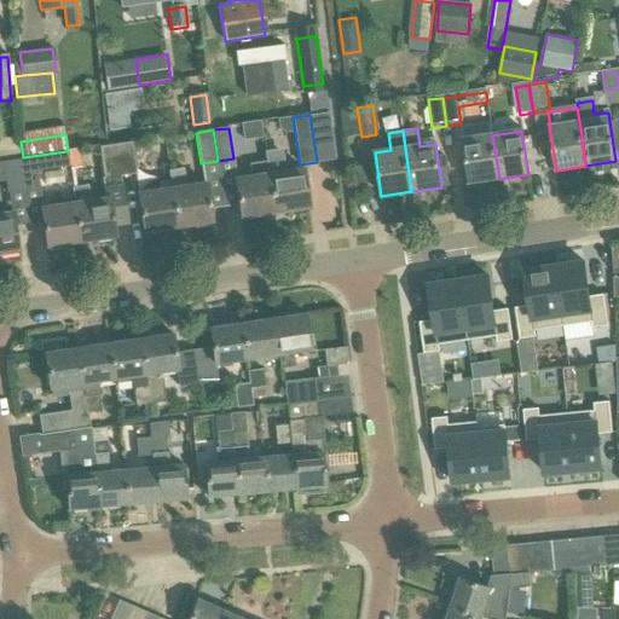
[(499,179),(492,136),(462,140),(468,183),(499,179)]
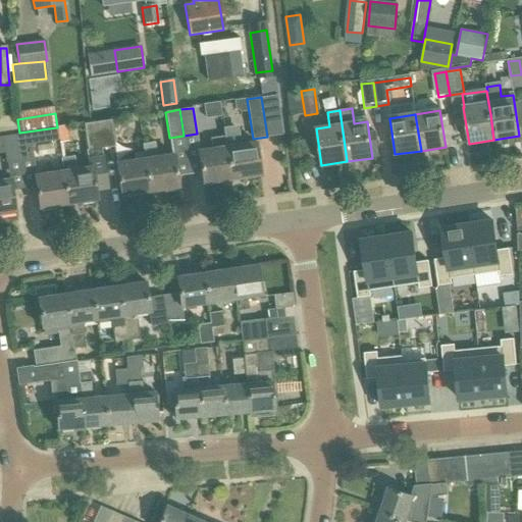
[(114,146),(110,119),(97,121),(97,122),(101,148),(114,146)]
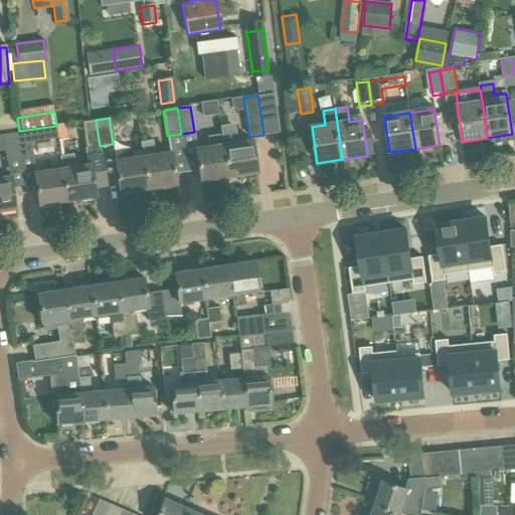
[(87,148),(100,146),(96,121),(96,120),(82,122),(87,148)]
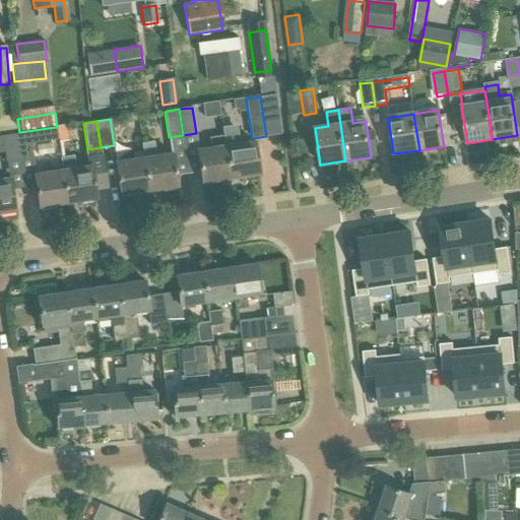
[(56,129),(58,139),(67,138),(65,125),(57,127),(56,127),(56,129)]
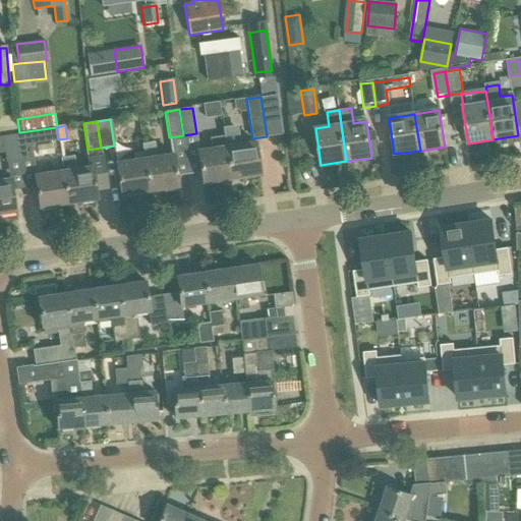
[(19,132),(15,133),(19,160),(33,158),(31,143),(58,139),(56,129),(56,127),(19,132)]
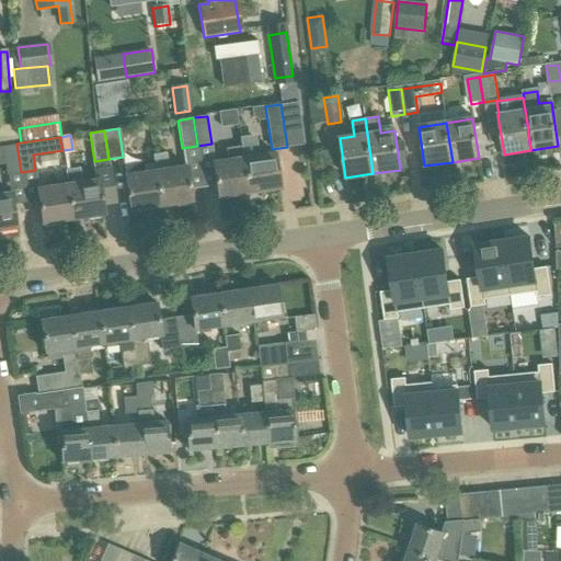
[(241,147),(249,192),(278,187),(274,152),(258,155),(255,137),(240,139),(241,147)]
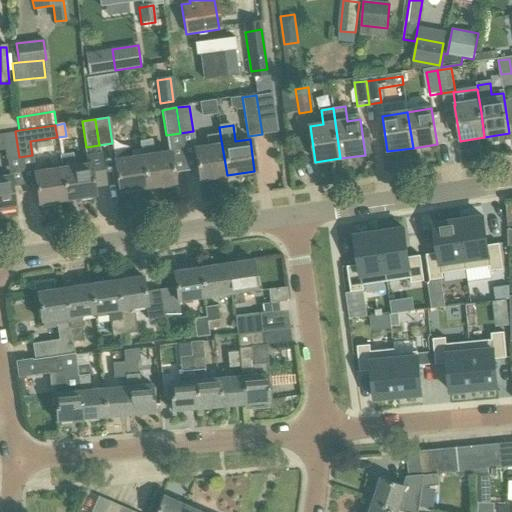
[(19,157),(15,131),(0,132),(0,149),(5,149),(6,159),(19,157)]
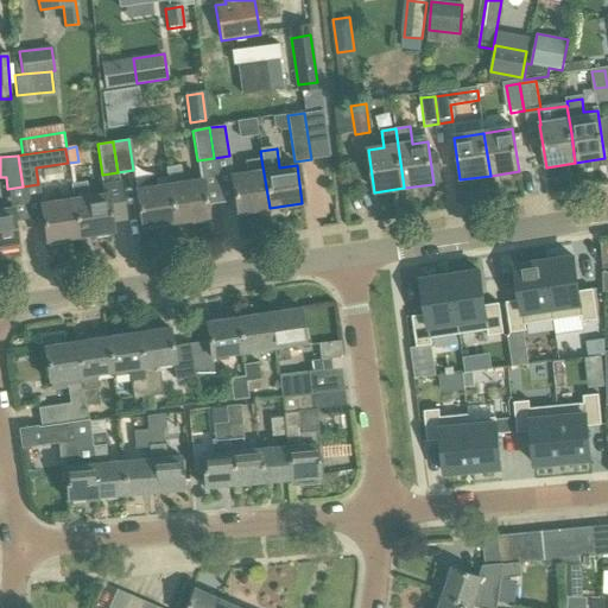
[(270,208),(261,159),(246,163),(248,172),(230,175),(236,213),(270,208)]
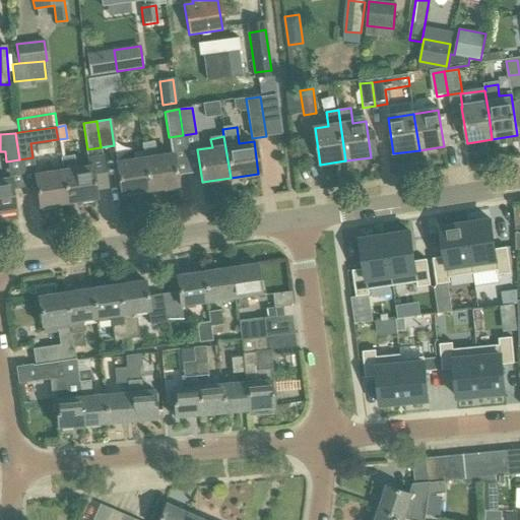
[(143,157),(148,190),(178,186),(173,153),(156,155),(154,141),(141,143),(144,157),(143,157)]
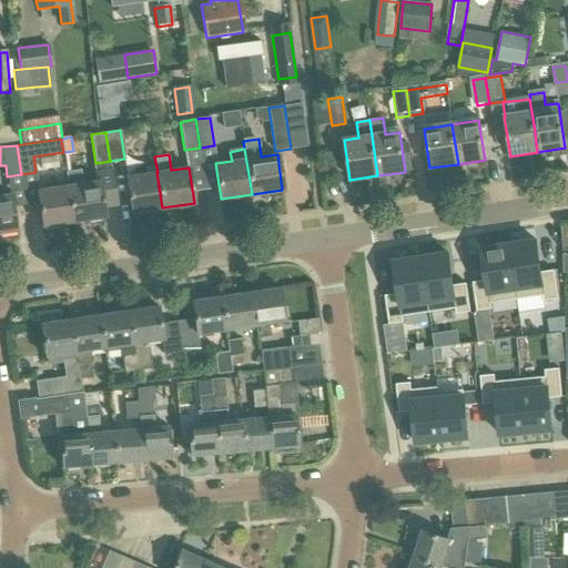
[(66,172),(68,186),(73,221),(105,216),(100,181),(82,184),(81,170),(66,172)]
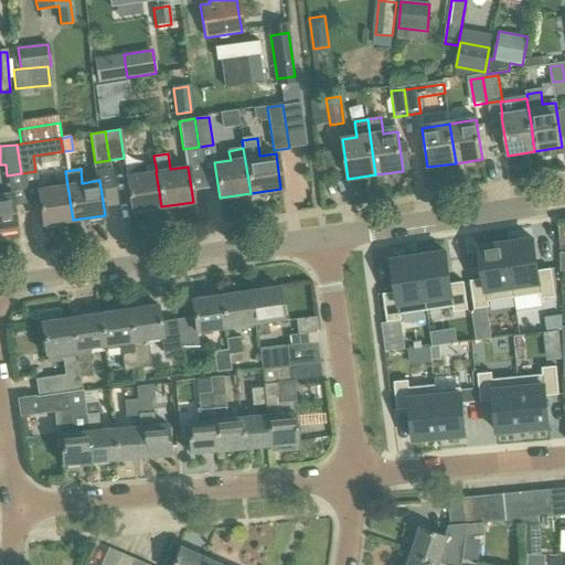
[(161,206),(156,171),(126,177),(130,211),(161,206)]
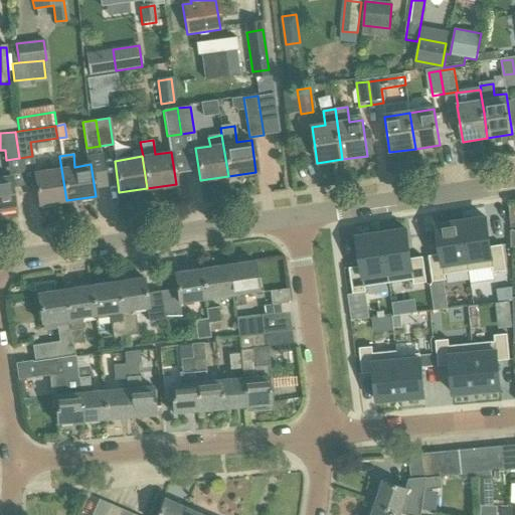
[(33,173),(38,204),(66,200),(61,169),(33,173)]
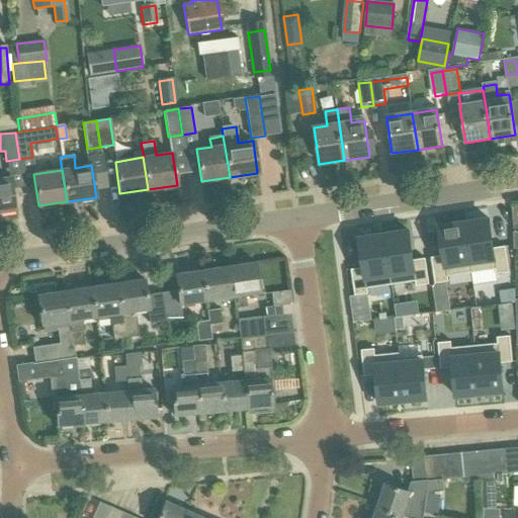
[(0,211),(15,209),(10,177),(0,178),(0,211)]
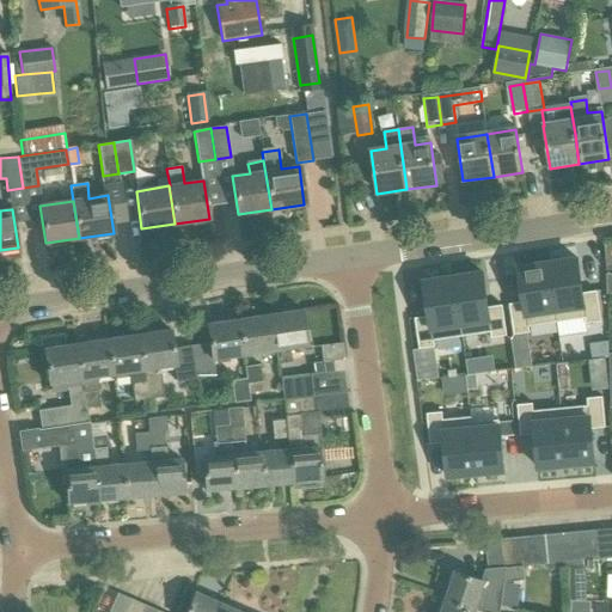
[(577,258),(548,263),(557,323),(586,318),(586,324),(601,322),(598,292),(582,294),(577,258)]
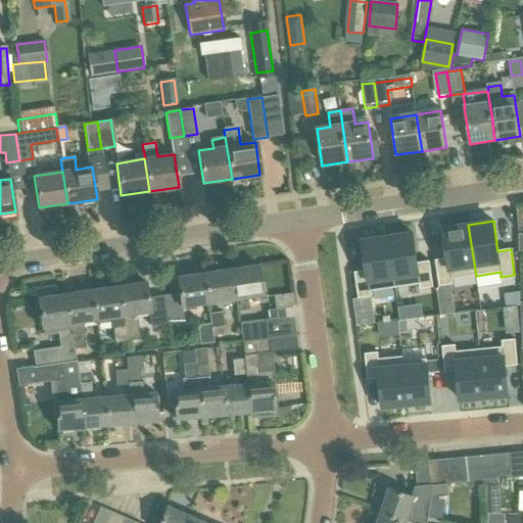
[(447,257),(435,259),(439,286),(453,284),(453,279),(476,276),(468,225),(443,229),(447,257)]
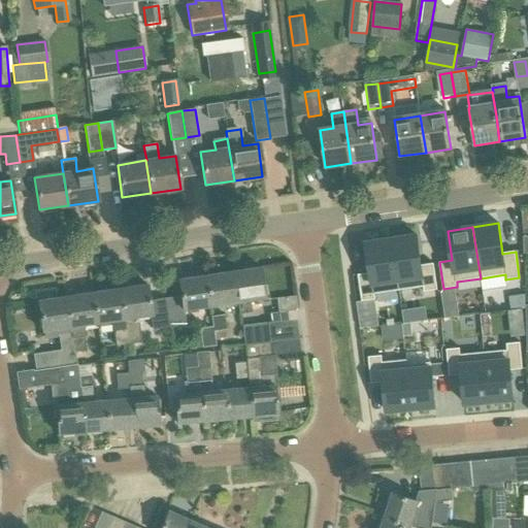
[(417,236),(391,239),(399,291),(423,287),(424,292),(437,290),(433,264),(421,266),(417,236)]
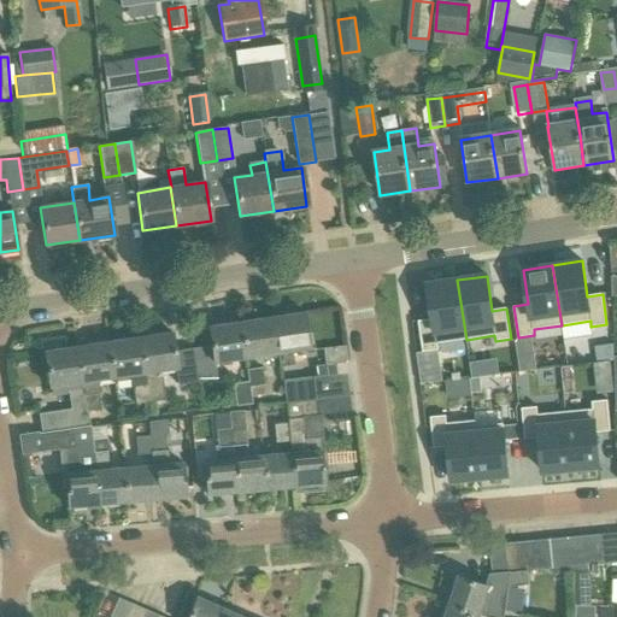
[(433,318),(418,321),(423,352),(439,350),(438,344),(466,340),(457,280),(428,285),(433,318)]
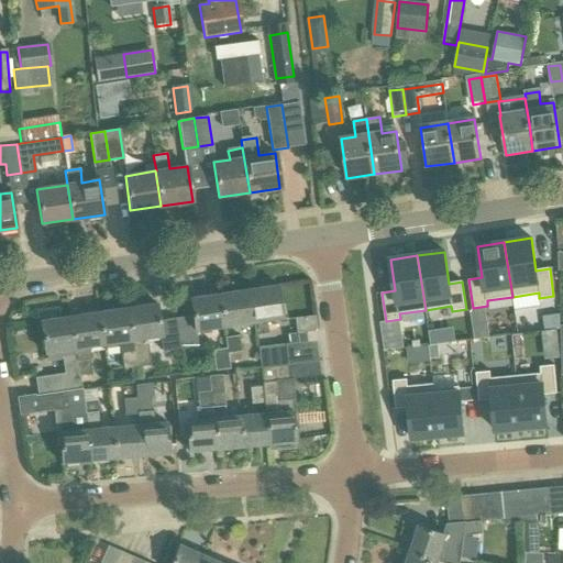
[(247,290),(253,323),(255,335),(268,333),(267,321),(283,319),(277,286),(247,290)]
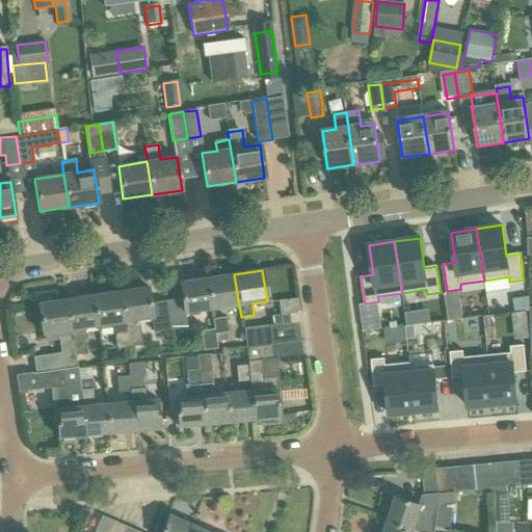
[(234,274),(208,278),(212,310),(239,306),(234,274)]
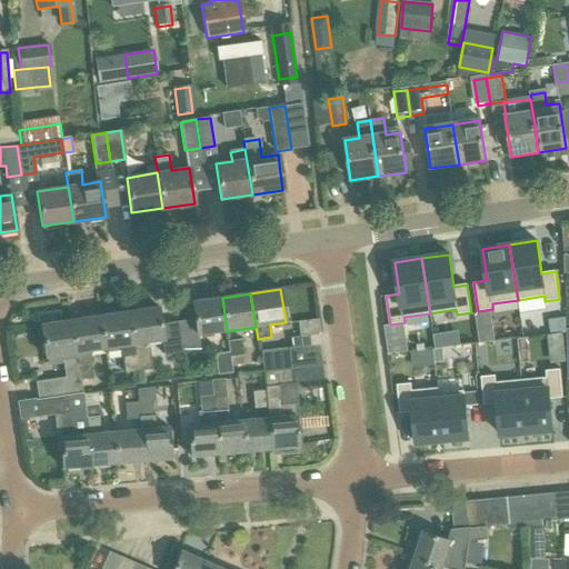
[(196,320),(178,322),(182,355),(200,352),(198,336),(227,331),(222,298),(192,301),(196,320)]
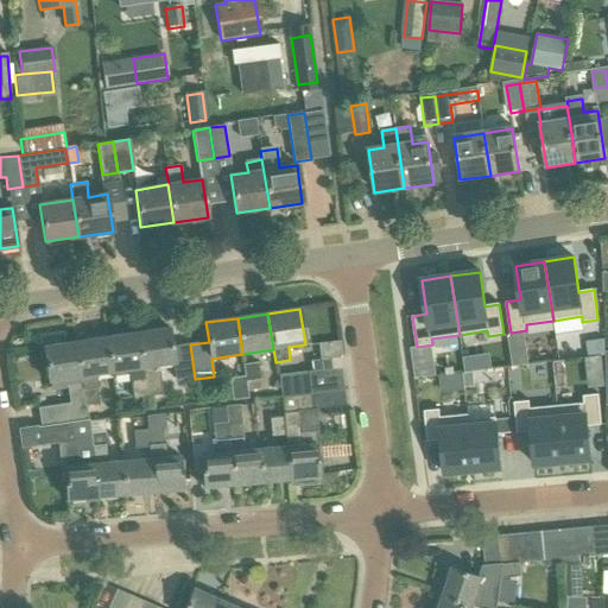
[(144,368),(145,379),(147,397),(163,394),(159,366),(175,363),(177,381),(195,379),(190,344),(172,348),(169,328),(138,333),(141,354),(144,368)]
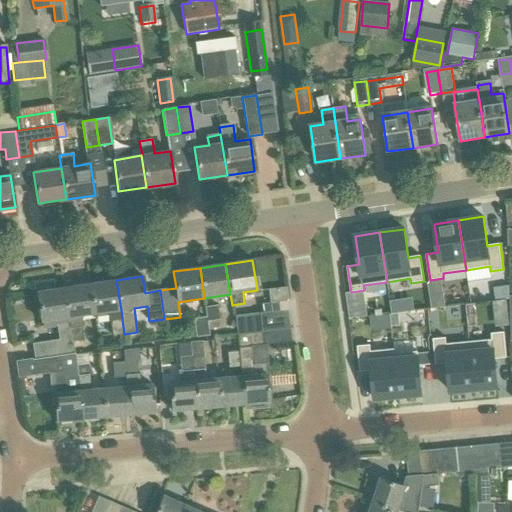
[(119,298),(116,280),(90,284),(94,314),(121,310),(119,298)]
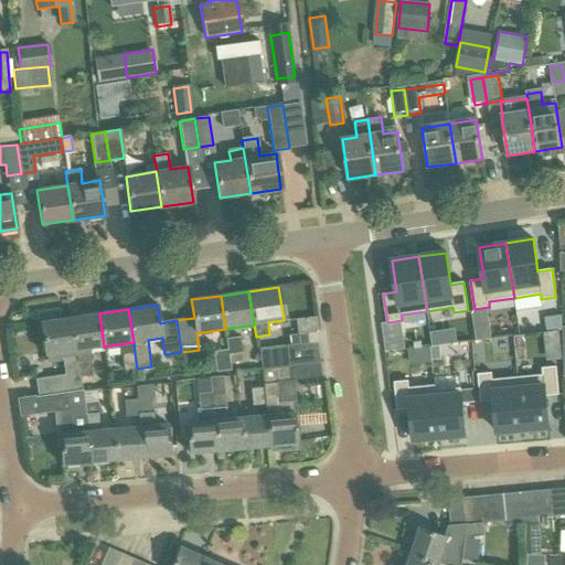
[(99,313),(71,318),(76,351),(77,356),(77,358),(80,376),(93,375),(91,360),(89,349),(104,347),(99,313)]
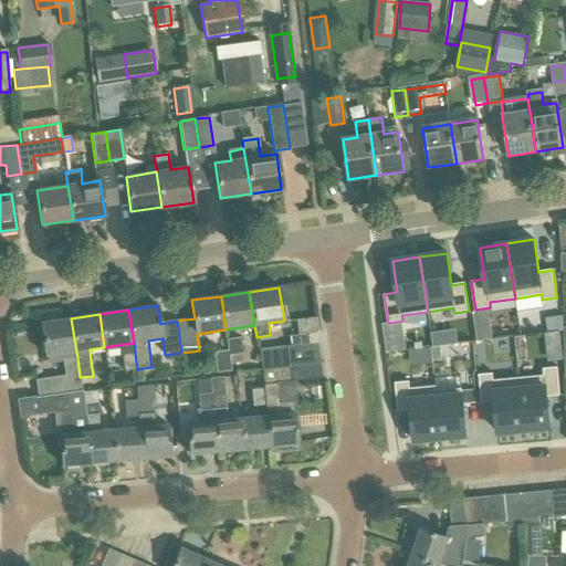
[(76,352),(71,318),(41,323),(48,363),(61,360),(77,358),(77,357),(76,352)]
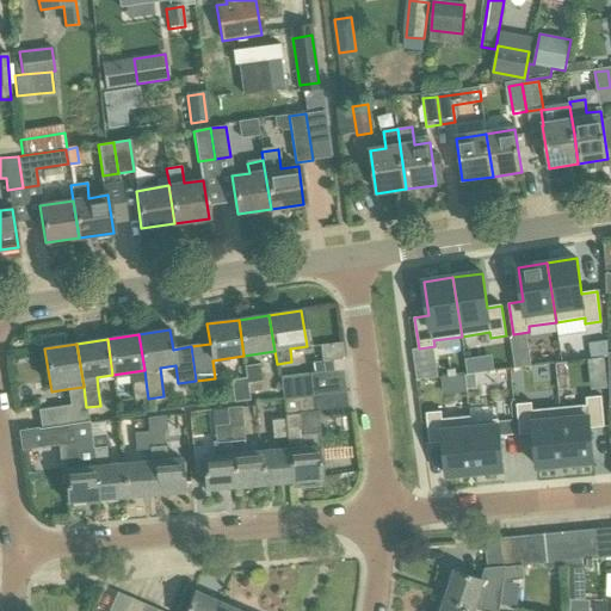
[(246,369),(247,380),(248,386),(261,383),(259,368),(246,369)]
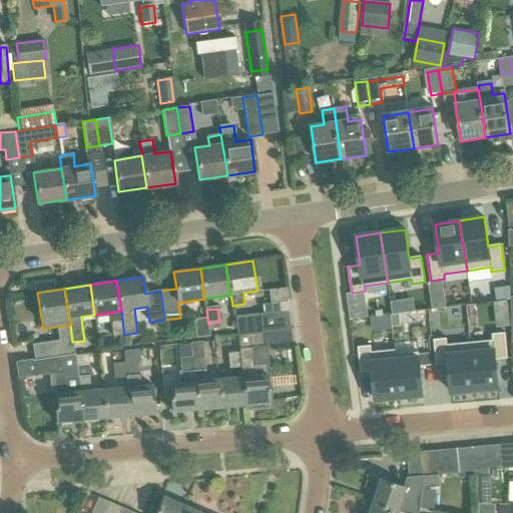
[(235,317),(237,336),(263,333),(261,314),(235,317)]
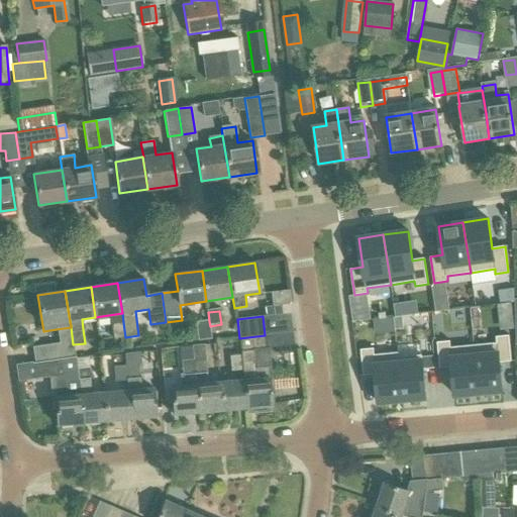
[(403,317),(395,318),(396,330),(404,329),(403,317)]
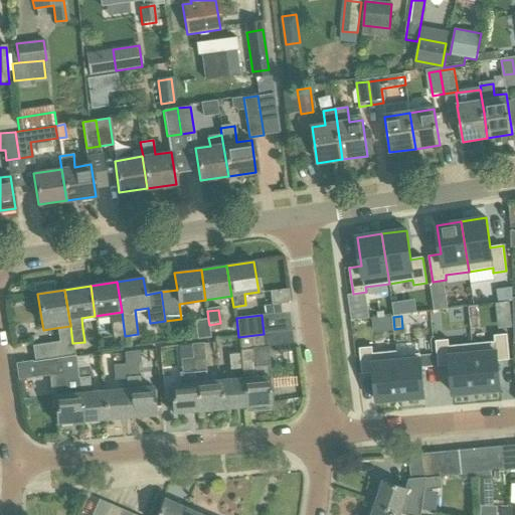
[(209,325),(208,320),(194,321),(196,340),(211,338),(209,325)]
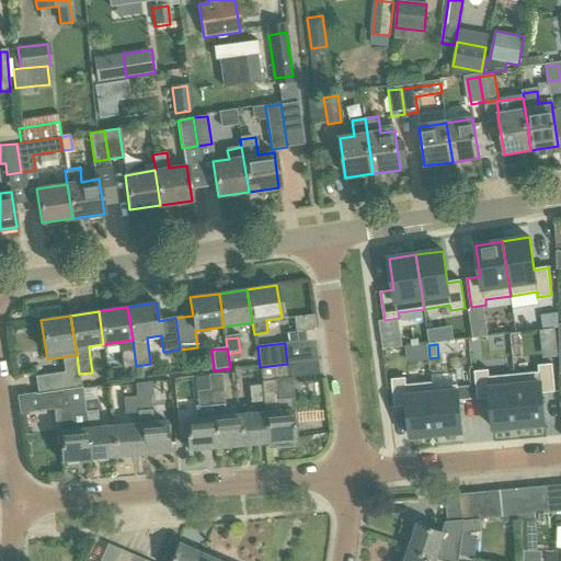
[(121,352),(123,367),(136,366),(134,350),(121,352)]
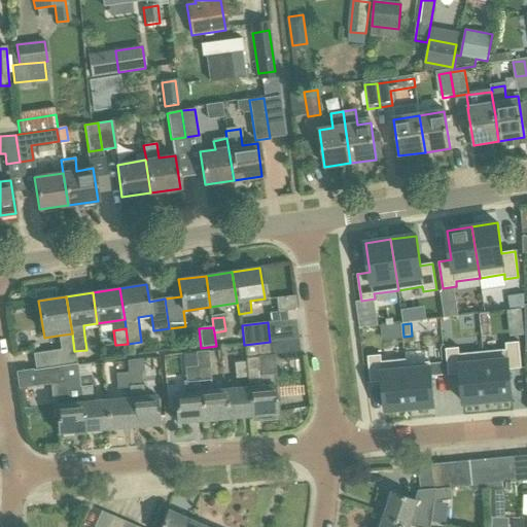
[(247,377),(248,388),(251,418),(276,416),(272,374),(259,375),(258,367),(257,357),(271,356),(270,342),(244,345),(246,361),(247,377)]
